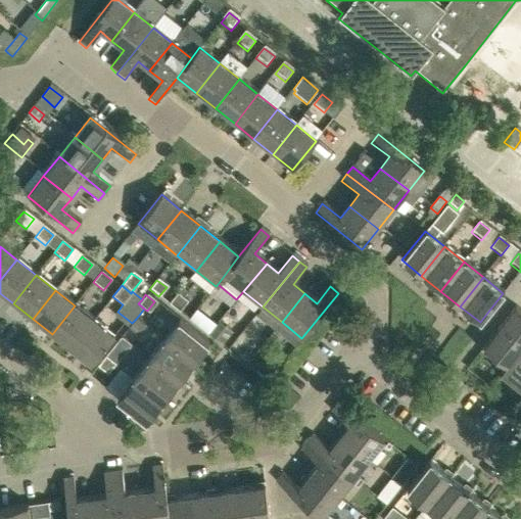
[(178,312),(185,302),(176,295),(169,304),(178,312)]
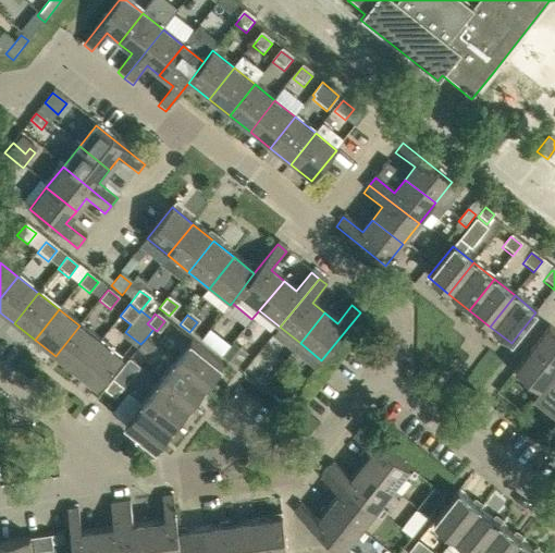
[(100,342),(79,326),(56,356),(76,372),(100,342)]
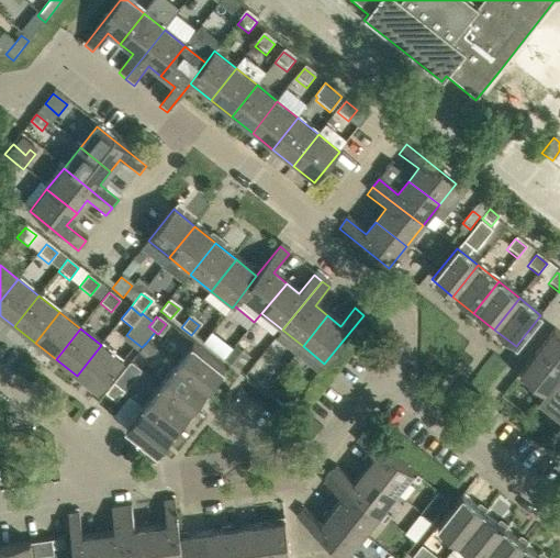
[(559,337),(552,332),(518,375),(542,393),(536,402),(559,421),(559,423),(555,431),(559,435),(559,337)]
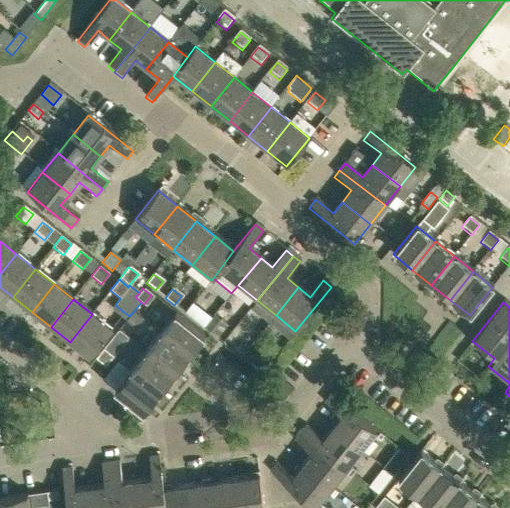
[(159,334),(188,357),(204,337),(175,314),(168,323),(152,311),(144,321),(159,334)]
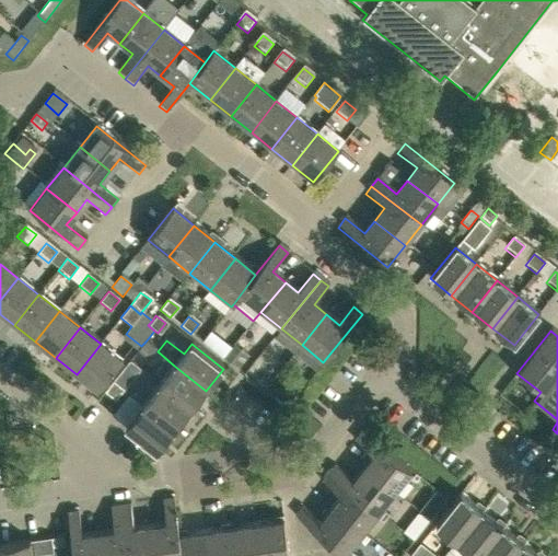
[(146,342),(141,346),(138,351),(148,359),(155,349),(146,342)]
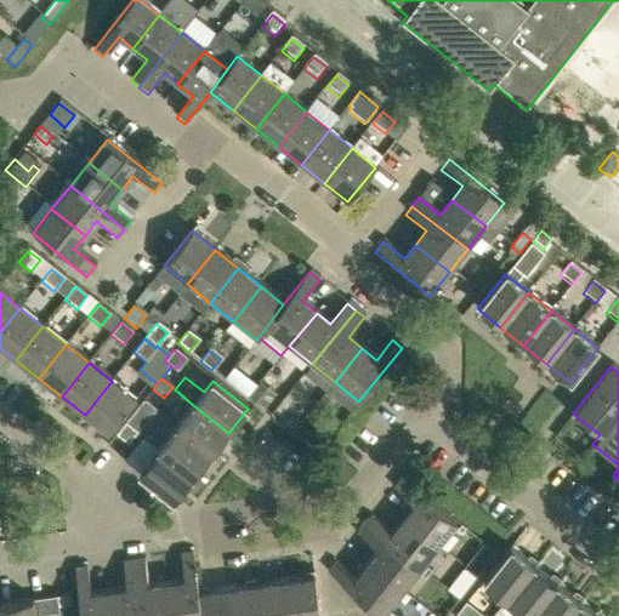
[(85,415),(108,433),(135,399),(112,381),(85,415)]
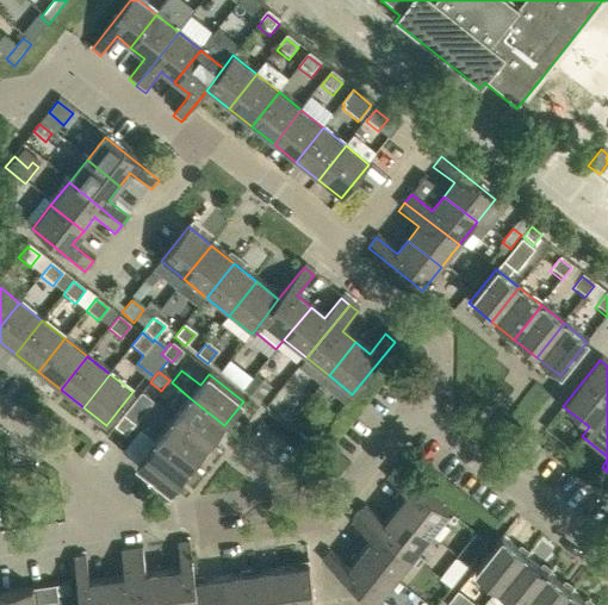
[(253,378),(242,392),(258,405),(270,391),(253,378)]
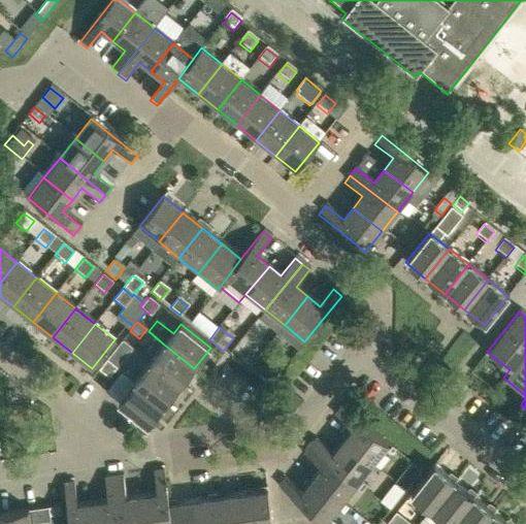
[(113,352),(106,361),(117,369),(123,359),(131,350),(121,342),(113,352)]
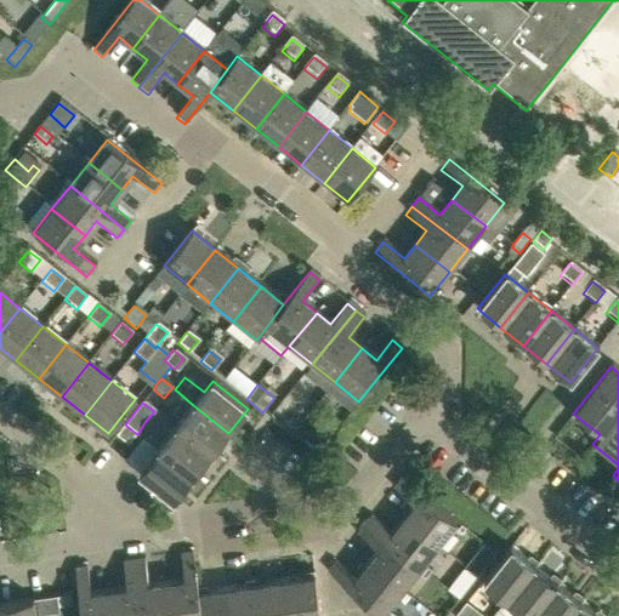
[(193,405),(175,428),(210,456),(228,433),(193,405)]
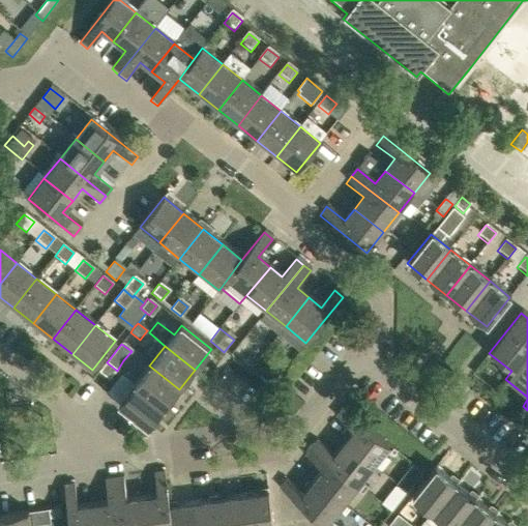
[(117,371),(107,362),(98,373),(109,381),(117,371)]
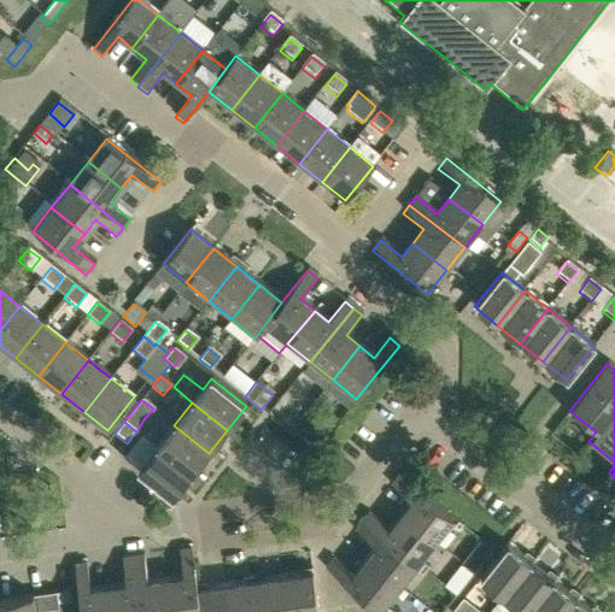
[(174,425),(156,447),(191,475),(209,453),(174,425)]
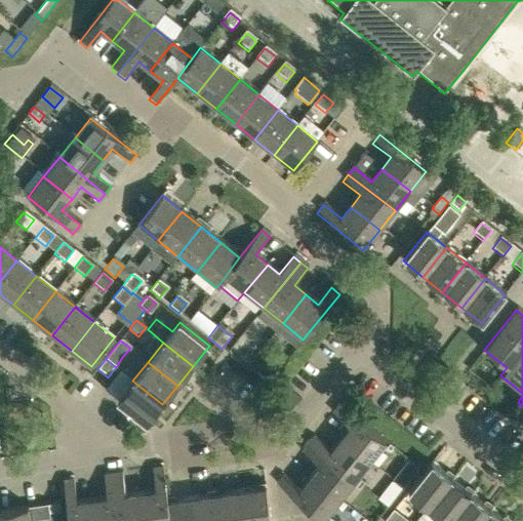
[(146,425),(162,404),(132,381),(117,401),(146,425)]
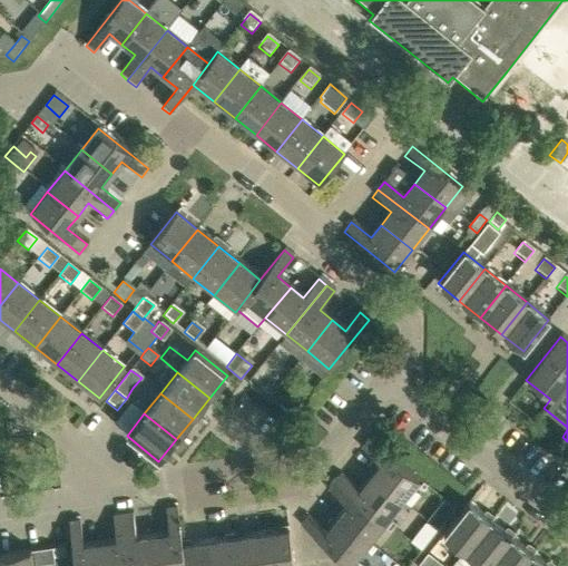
[(418,482),(368,441),(362,449),(380,464),(370,478),(401,504),(418,482)]
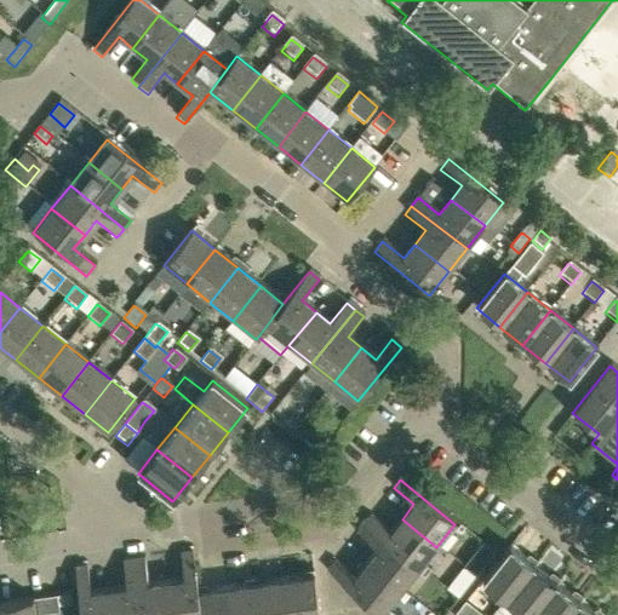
[(418,570),(436,547),(402,519),(390,534),(370,517),(364,526),(418,570)]
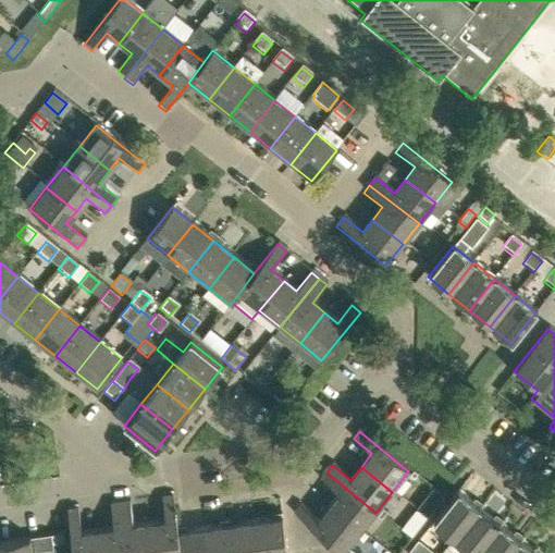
[(359,533),(375,513),(327,472),(321,480),(338,494),(328,507),(359,533)]
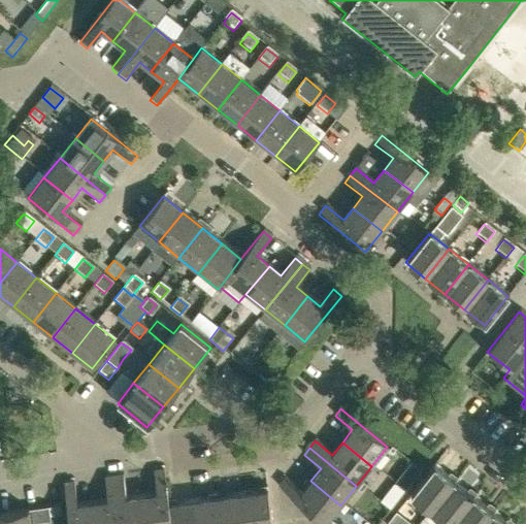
[(408,496),(429,512),(452,482),(432,466),(408,496)]
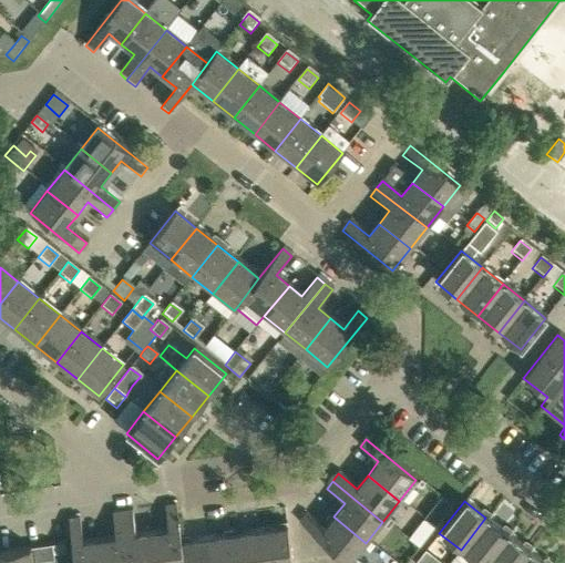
[(182,562),(181,544),(175,507),(164,509),(167,533),(152,535),(155,562),(182,562)]
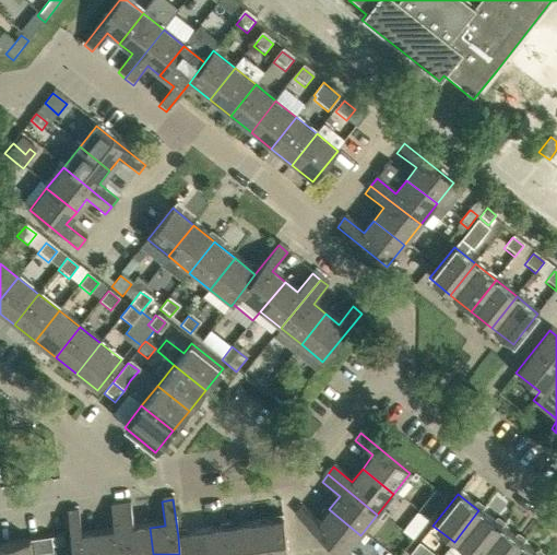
[(153,554),(150,528),(132,530),(130,506),(120,507),(126,554),(153,554)]
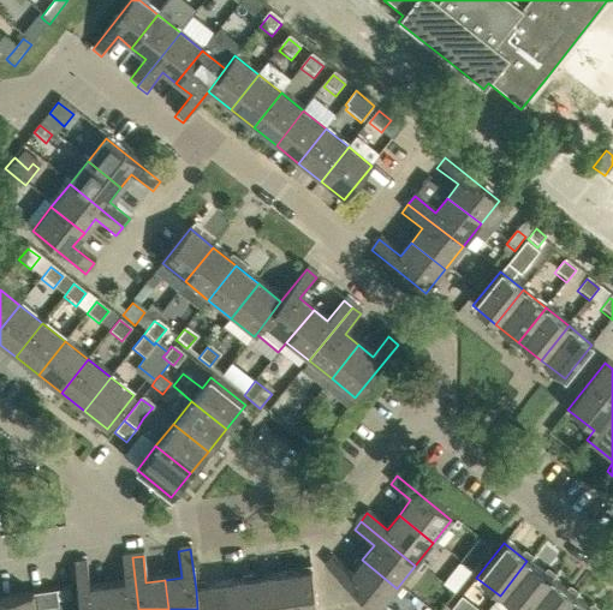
[(138,609),(132,557),(123,558),(126,585),(107,587),(109,609),(138,609)]
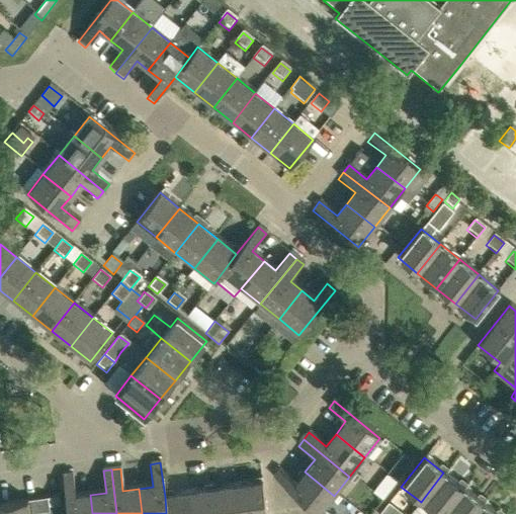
[(295,485),(278,470),(272,478),(317,513),(321,513),(334,496),(305,472),(295,485)]
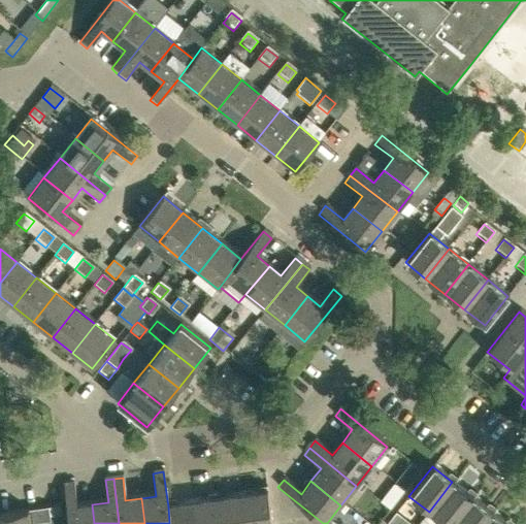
[(471,498),(452,482),(429,512),(444,523),(452,523),(471,498)]
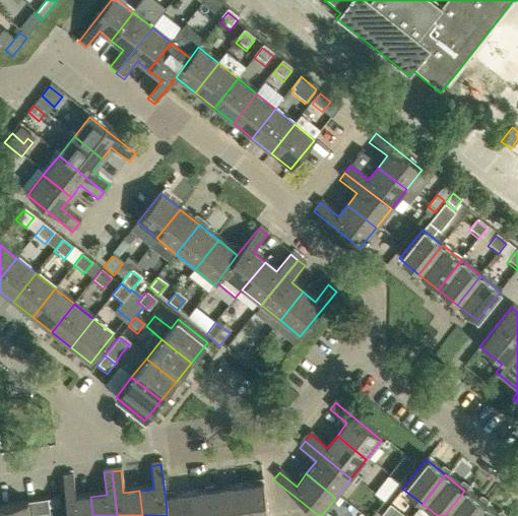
[(92,515),(90,497),(75,499),(72,476),(62,477),(67,515),(92,515)]
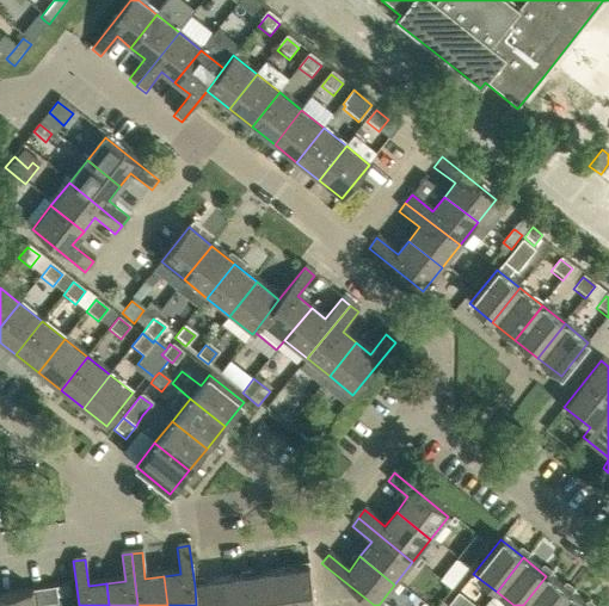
[(314,605),(309,570),(281,574),(284,605),(314,605)]
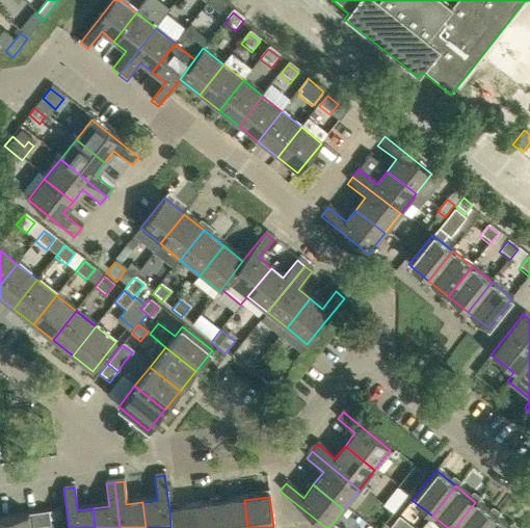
[(399,505),(390,497),(381,507),(391,516),(399,505)]
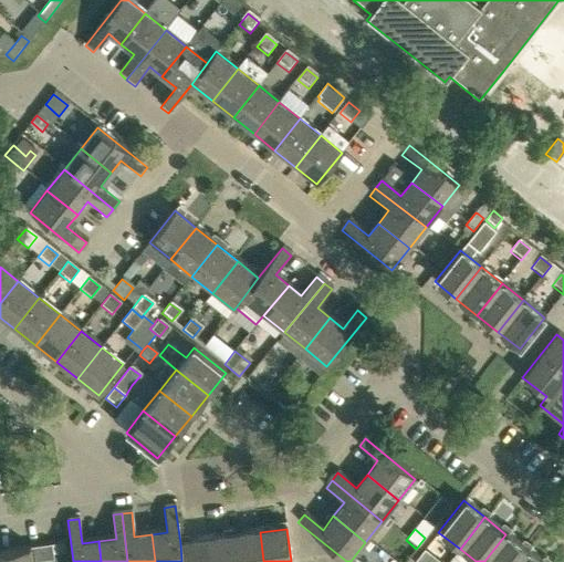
[(263,561),(260,532),(233,536),(237,561),(263,561)]
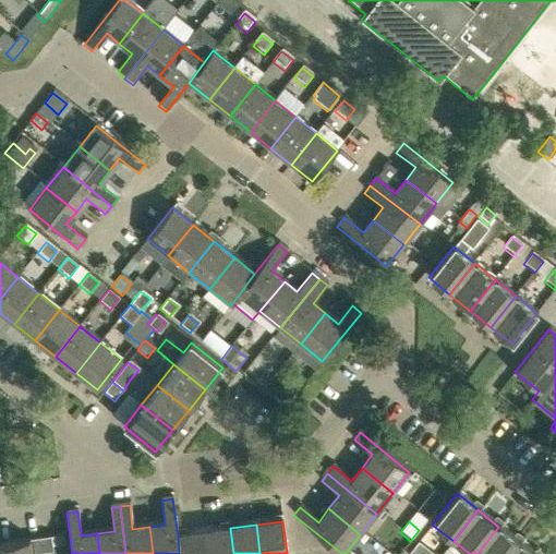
[(511,553),(520,543),(498,527),(478,553),(511,553)]
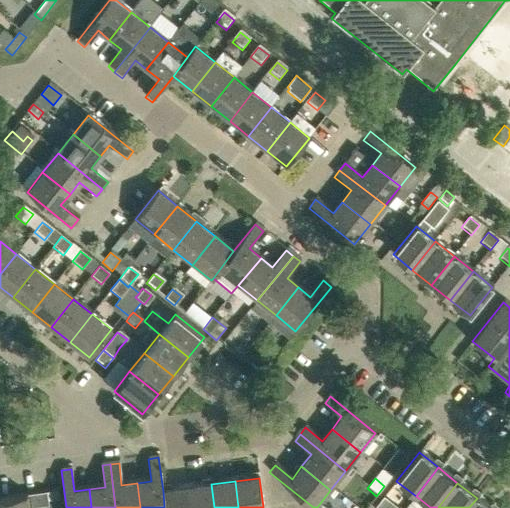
[(187,487),(190,507),(214,507),(211,484),(187,487)]
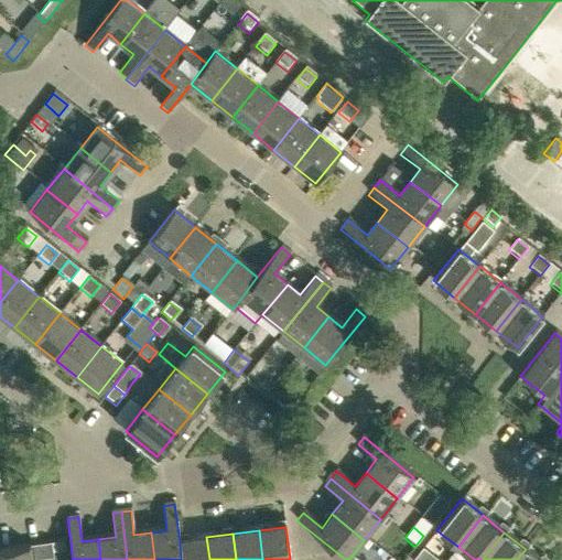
[(209,559),(206,537),(180,541),(181,559),(209,559)]
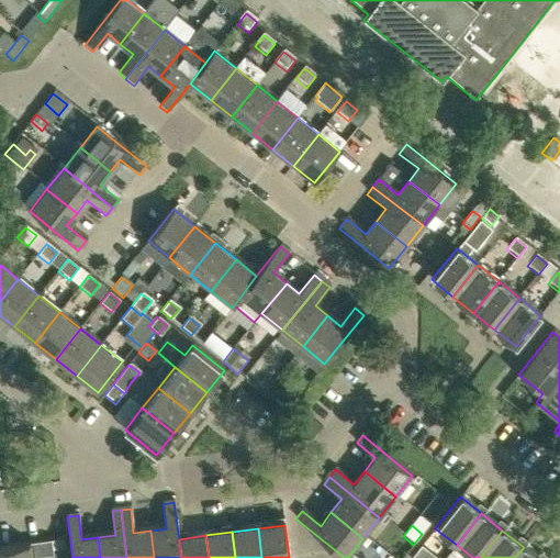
[(52,557),(52,553),(49,542),(34,544),(29,545),(0,548),(0,557),(52,557)]
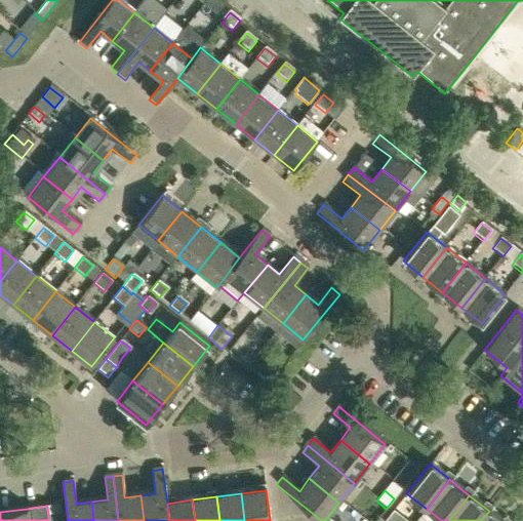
[(501,520),(489,511),(481,520),(501,520)]
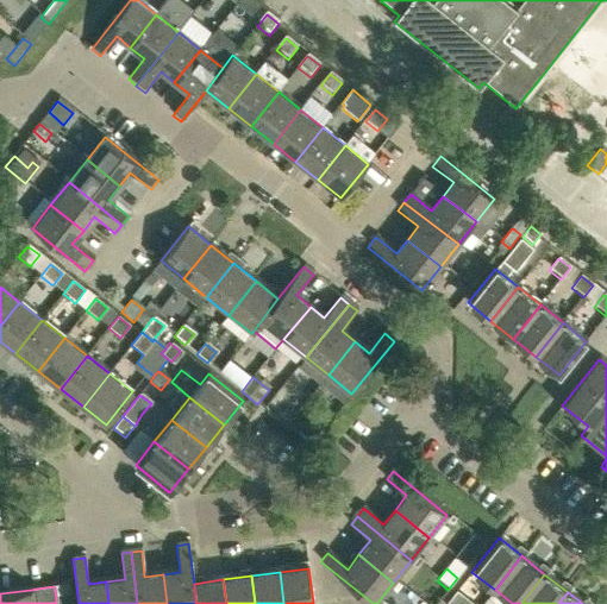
[(469,603),(456,593),(448,603),(469,603)]
